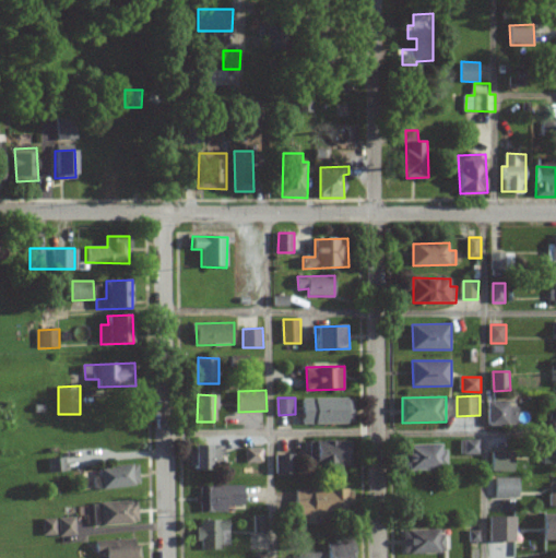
[(303,398),(303,424),(356,424),(355,398),(303,398)]
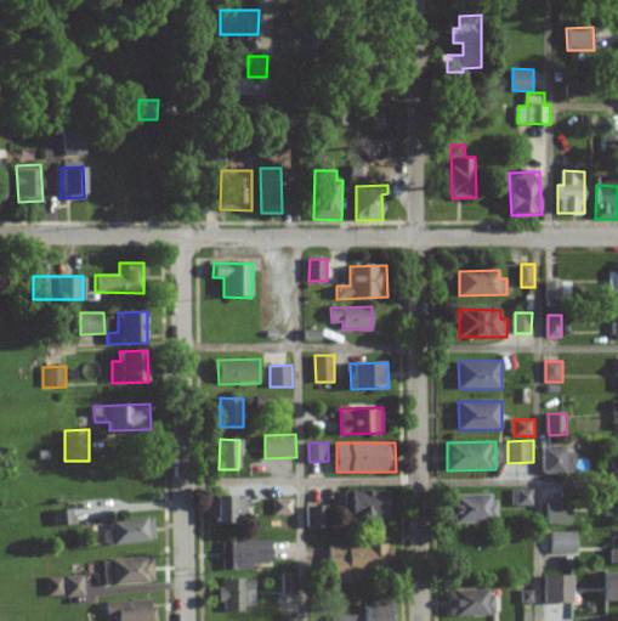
[(544,473),(579,473),(579,452),(568,452),(568,447),(544,447),(544,473)]
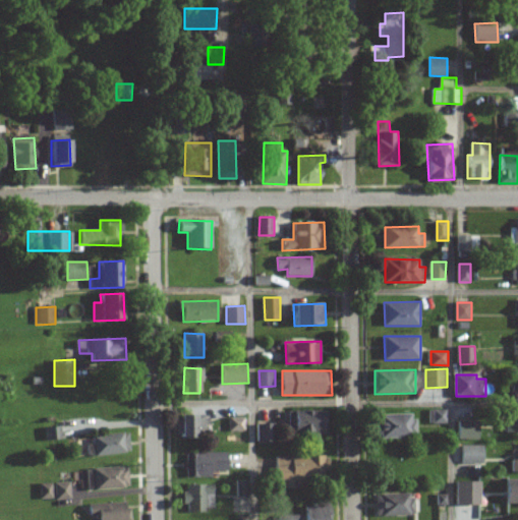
[(432,409),(432,424),(449,423),(449,409),(432,409)]
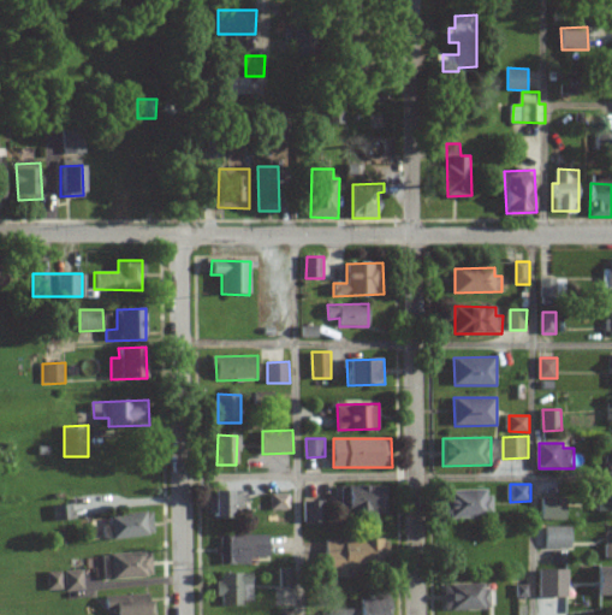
[(345,514),(390,513),(390,485),(345,486),(345,514)]
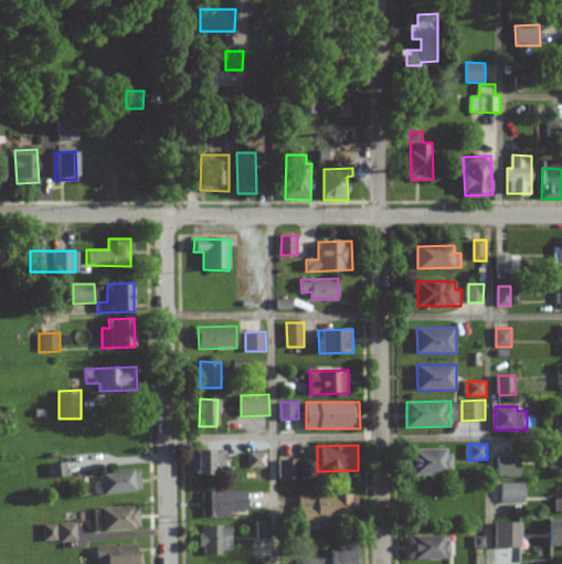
[(550,469),(561,469),(561,446),(550,446),(550,469)]
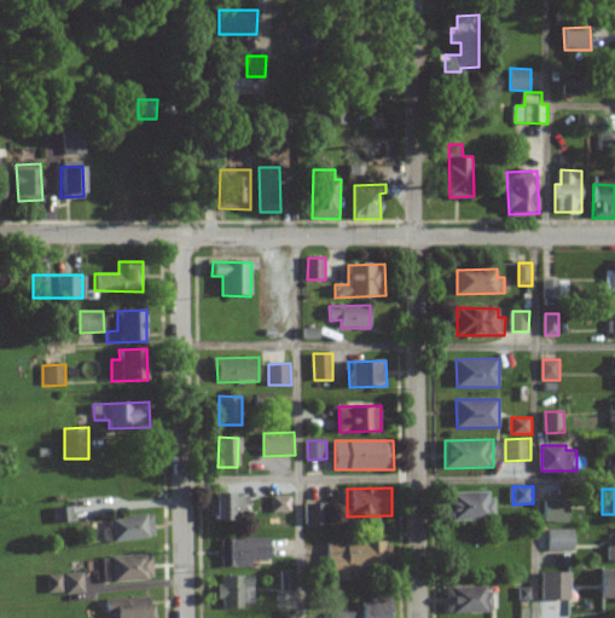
[(447,492),(448,520),(497,519),(497,500),(491,500),(491,491),(447,492)]
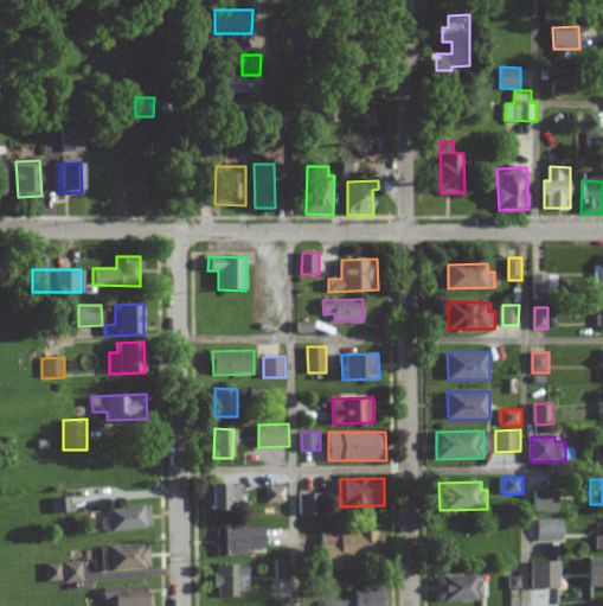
[(241,484),(207,484),(207,510),(241,509),(241,484)]
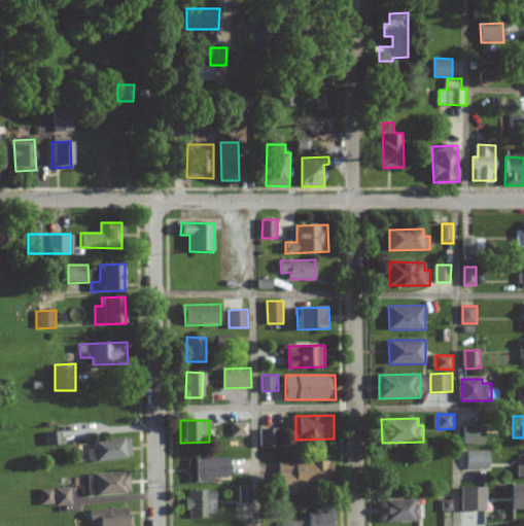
[(248,422),(233,422),(234,436),(249,436),(248,422)]
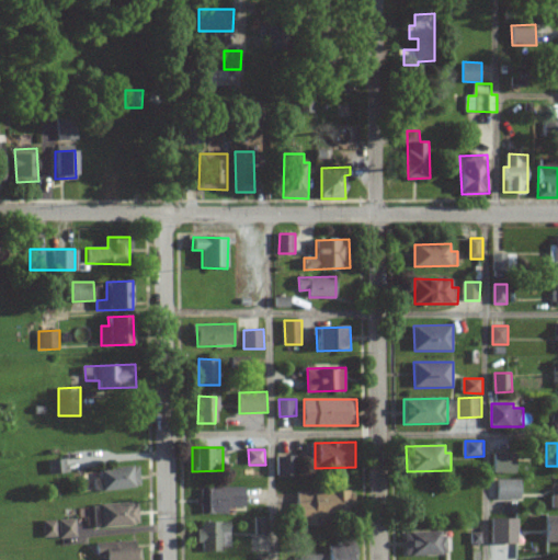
[(496,472),(519,472),(519,453),(496,453),(496,472)]
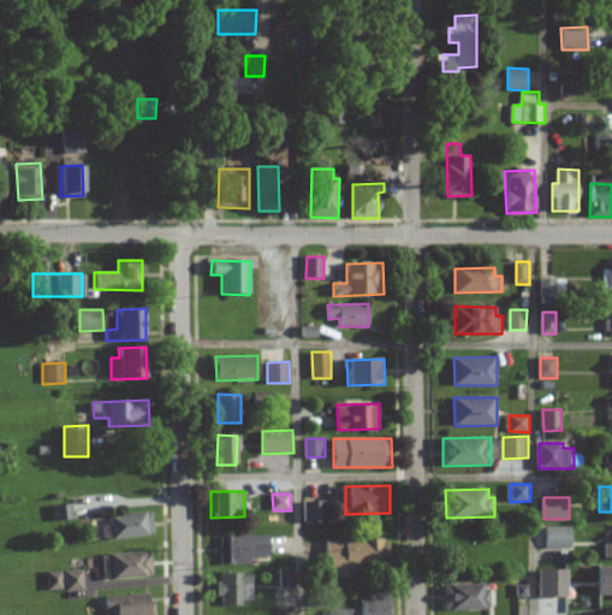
[(321,521),(321,501),(306,502),(307,522),(321,521)]
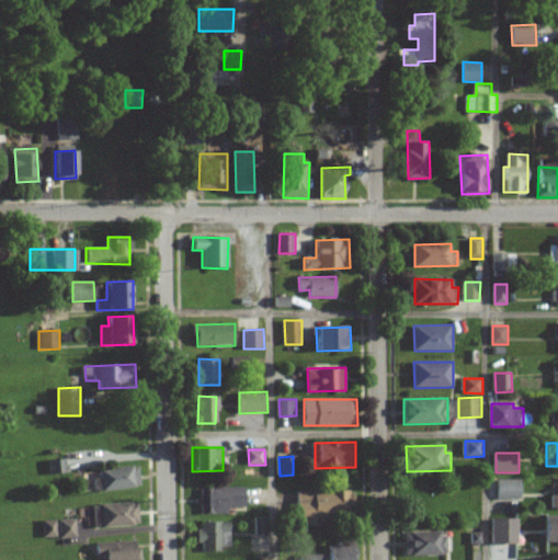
[(68,473),(67,459),(50,460),(52,475),(68,473)]
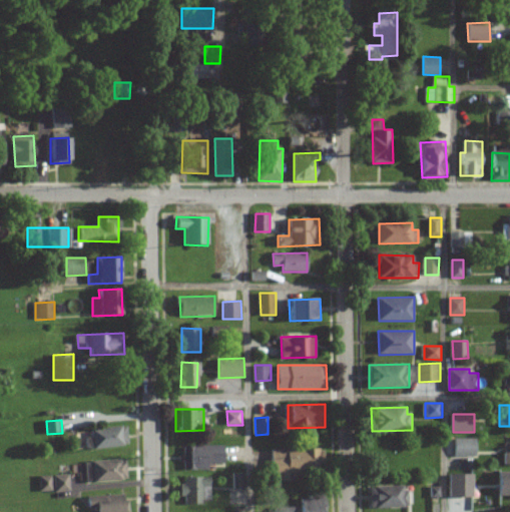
[(128,427),(88,429),(89,448),(129,447),(128,427)]
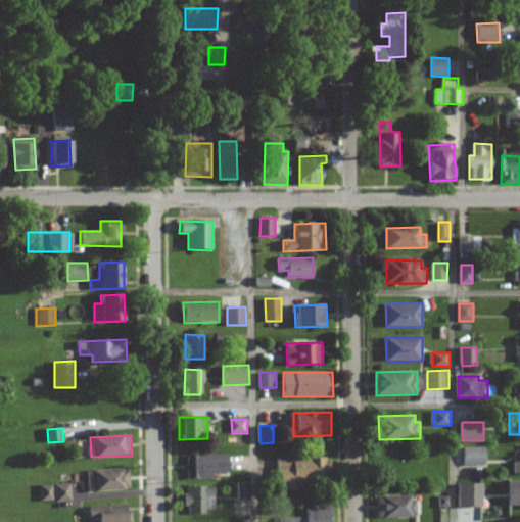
[(488,446),(465,446),(465,465),(488,465),(488,446)]
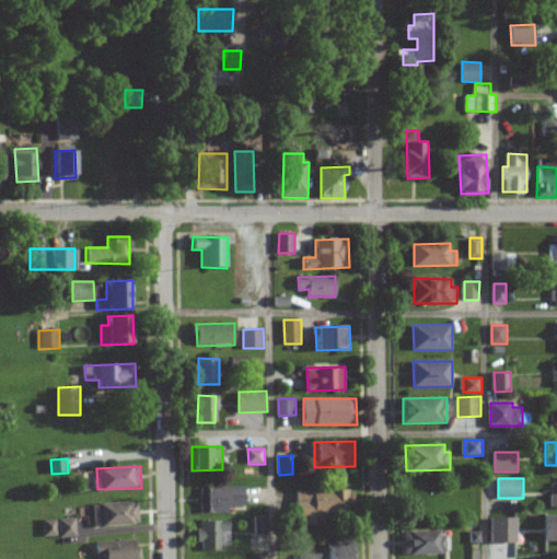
[(228,513),(228,505),(246,507),(246,487),(201,487),(201,513),(228,513)]
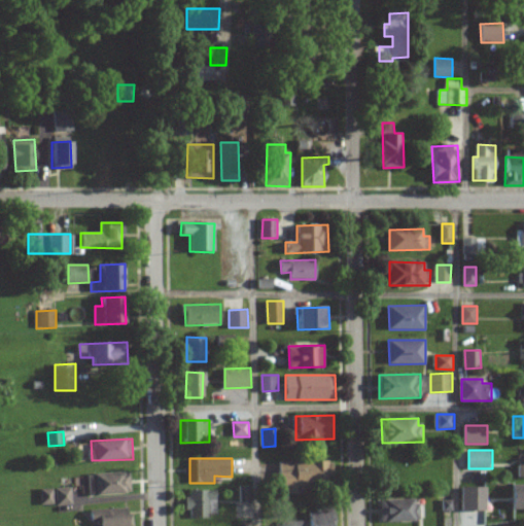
[(280,462),(280,494),(307,493),(307,487),(335,487),(334,461),(280,462)]
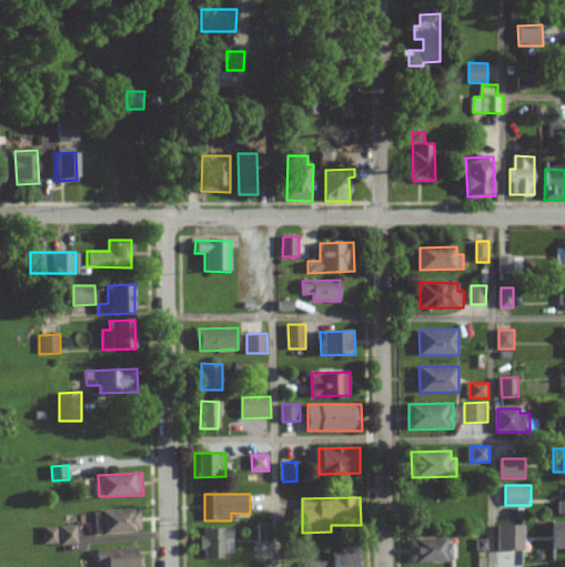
[(97,535),(134,533),(133,509),(96,510),(97,535)]
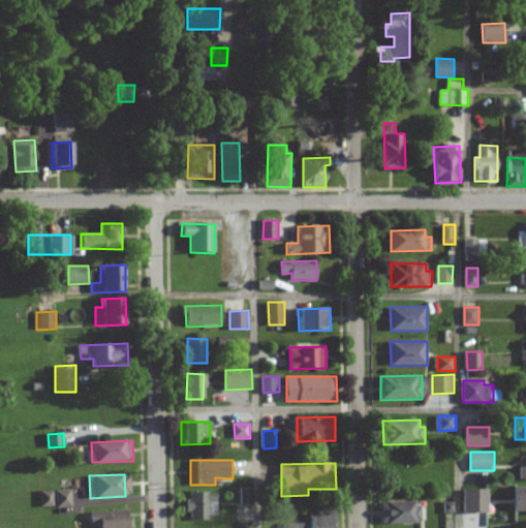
[(525,486),(515,486),(514,511),(525,511),(525,486)]
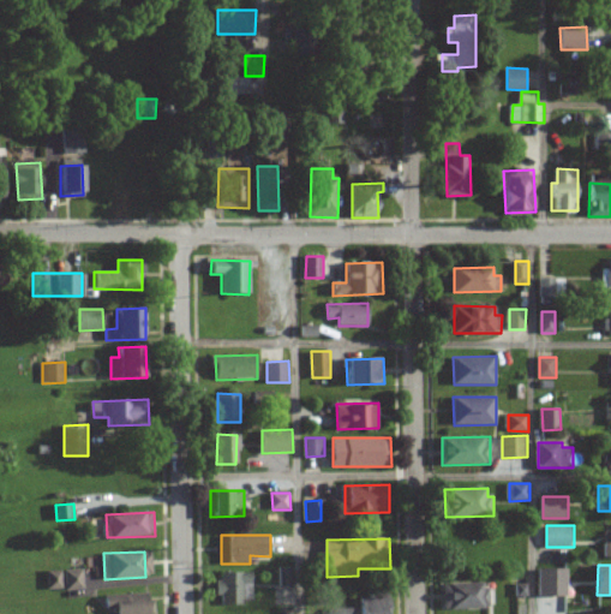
[(282,584),(293,584),(293,574),(288,574),(288,567),(282,567),(282,584)]
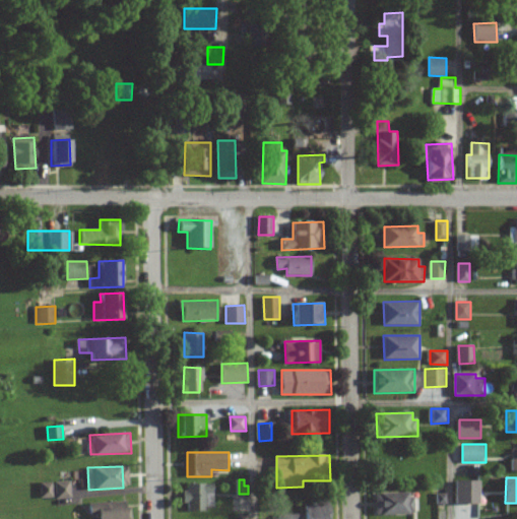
[(479,480),(457,480),(457,505),(480,504),(479,480)]
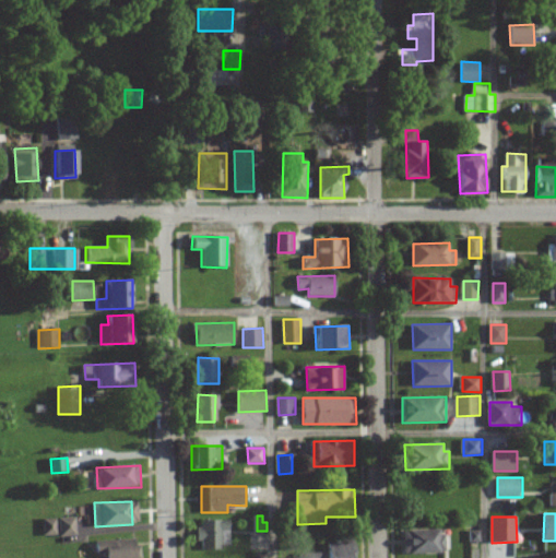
[(44,519),(45,536),(77,536),(77,518),(44,519)]
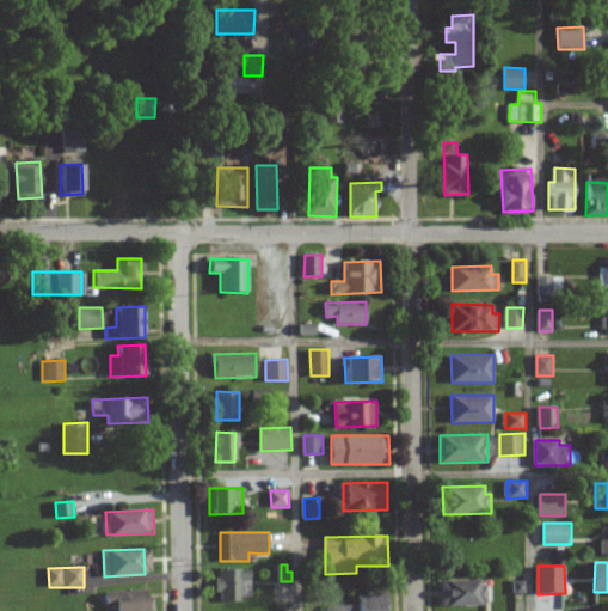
[(219,600),(252,599),(252,569),(219,569),(219,600)]
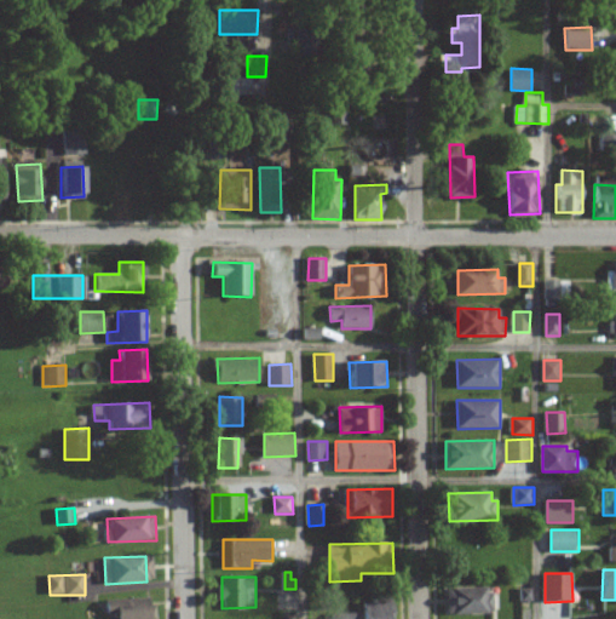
[(494,588),(449,588),(449,614),(494,613),(494,588)]
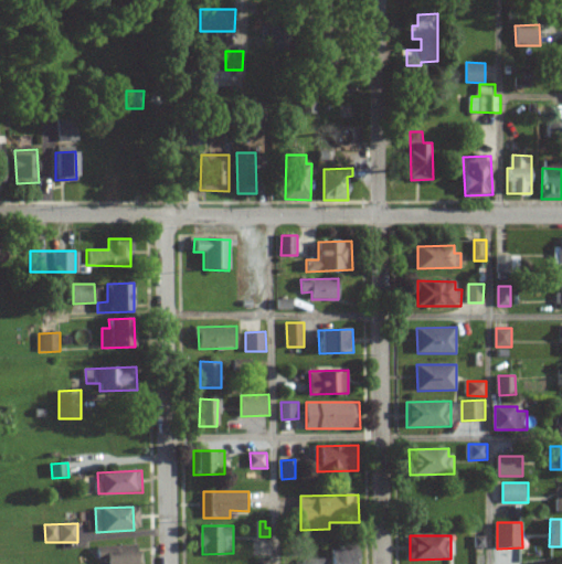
[(137,545),(96,545),(97,563),(106,563),(105,563),(141,563),(142,553),(137,553),(137,545)]
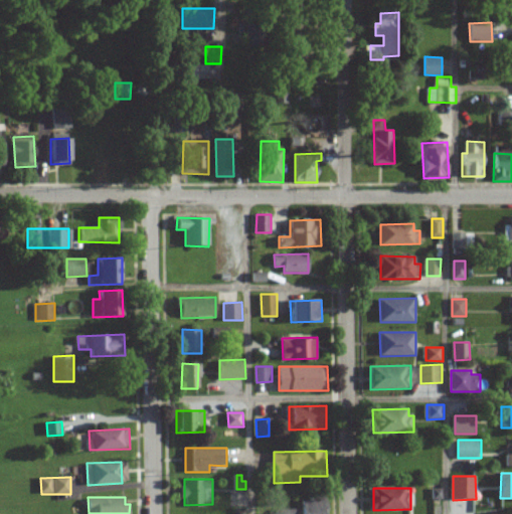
[(276,513),(330,513),(327,513),(327,499),(302,499),(302,509),(277,509),(276,513)]
